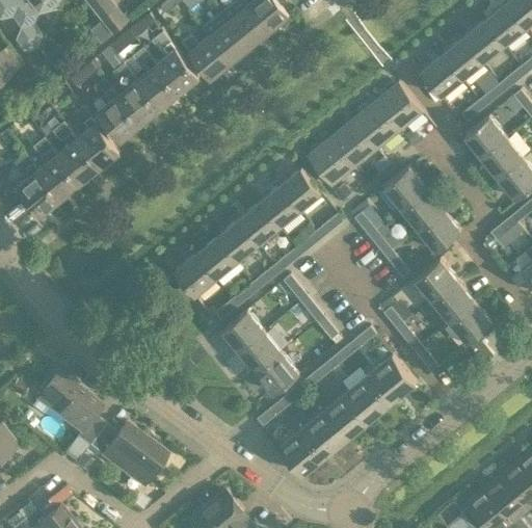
[(0,0),(0,19),(1,21),(15,18),(22,27),(17,41),(25,51),(38,49),(43,36),(35,26),(40,15),(58,11),(62,0),(0,0)]
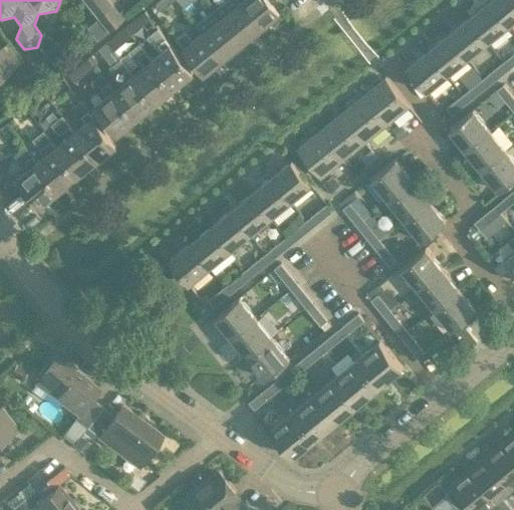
[(108,33),(124,21),(107,0),(81,0),(97,19),(108,33)]
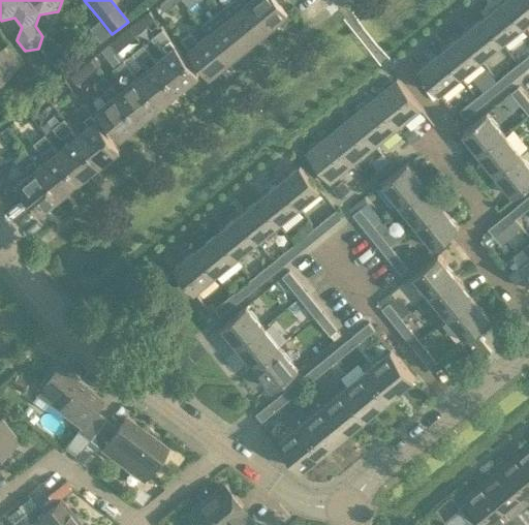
[(180,4),(177,0),(168,0),(160,7),(166,14),(180,4)]
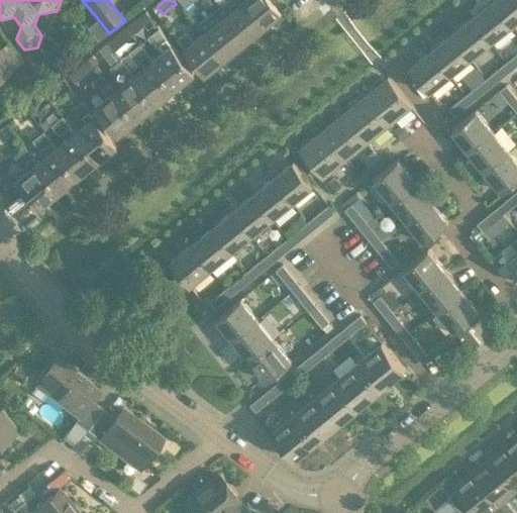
[(240,7),(241,6),(236,0),(231,0),(214,14),(241,47),(261,32),(240,7)]
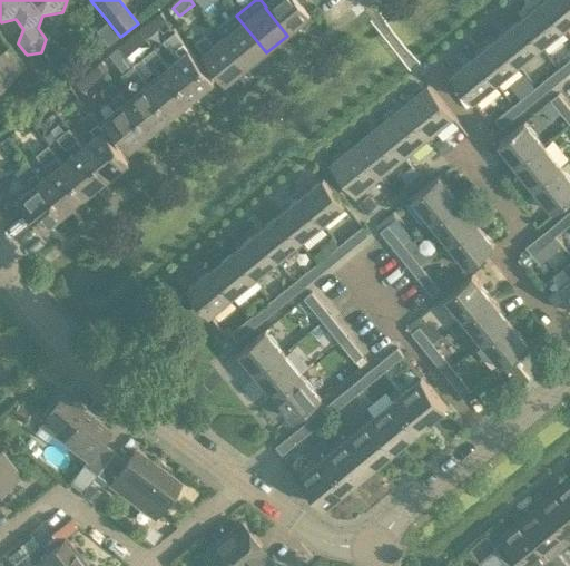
[(265,8),(287,36),(307,19),(300,9),(305,3),(302,0),(272,0),(273,1),(266,7),(265,8)]
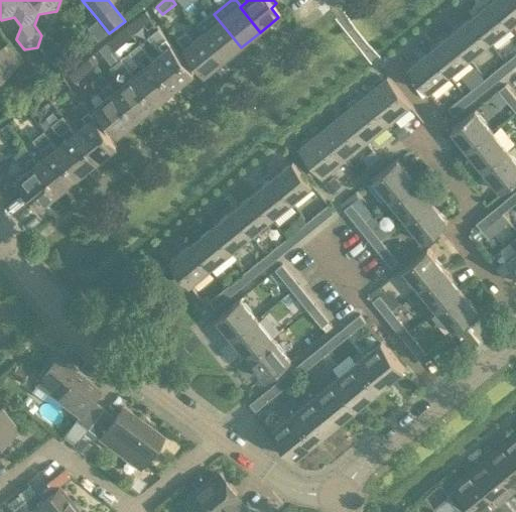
[(510,30),(515,24),(515,0),(497,0),(490,6),(510,30)]
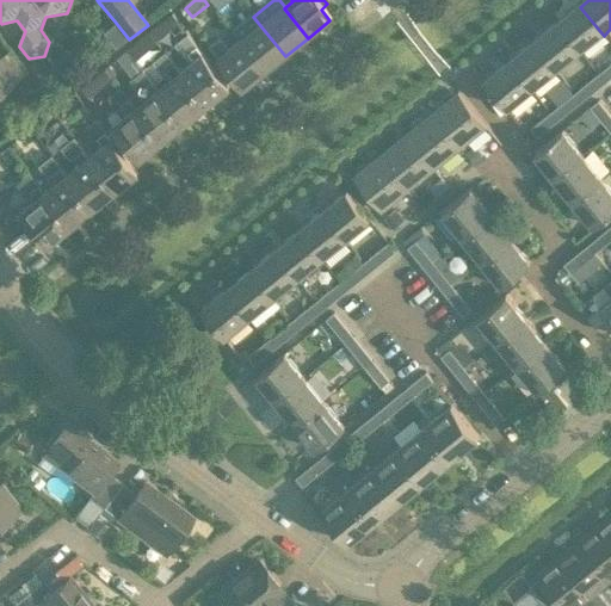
[(580,7),(556,26),(580,55),(604,36),(580,7)]
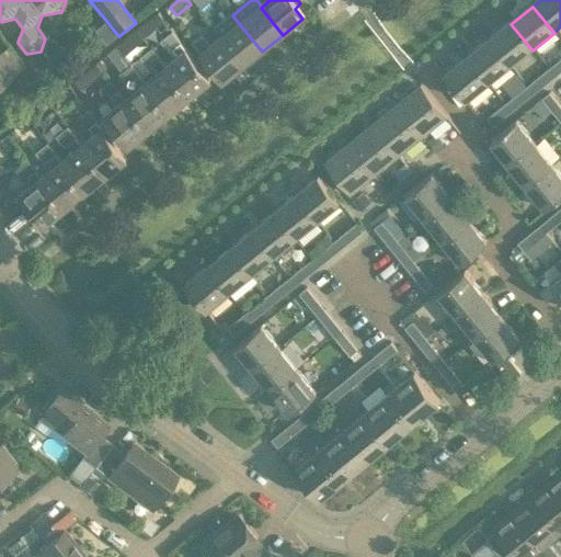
[(221,40),(220,41),(242,68),(262,52),(232,15),(214,31),(221,40)]
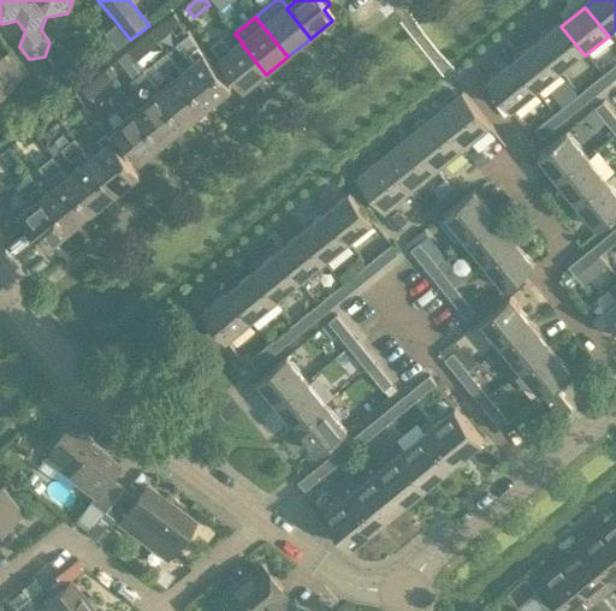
[(181,27),(175,18),(166,25),(172,33),(181,27)]
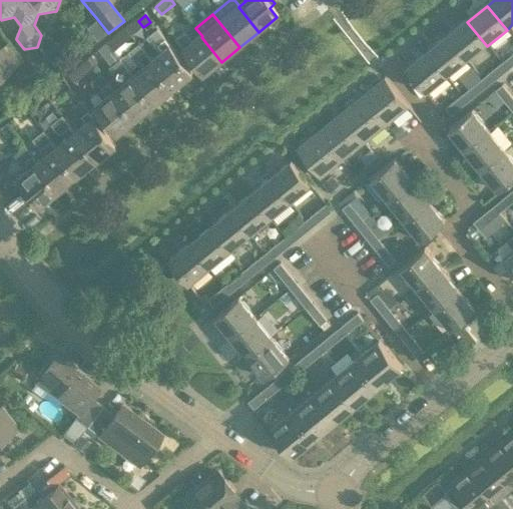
[(97,19),(85,29),(96,43),(108,33),(97,19)]
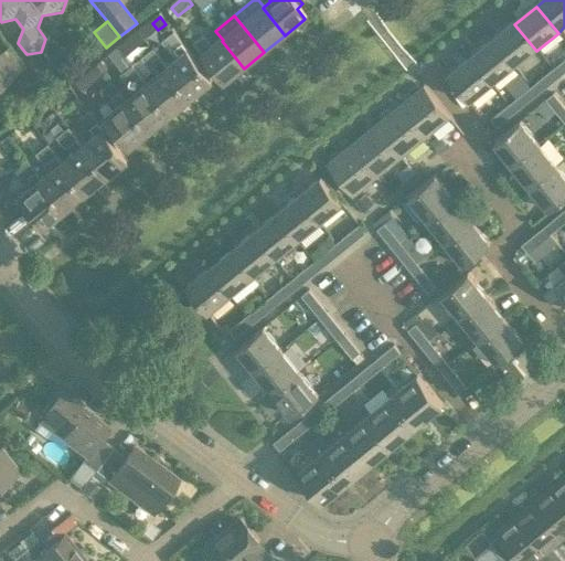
[(513,70),(536,51),(514,24),(492,43),(513,70)]
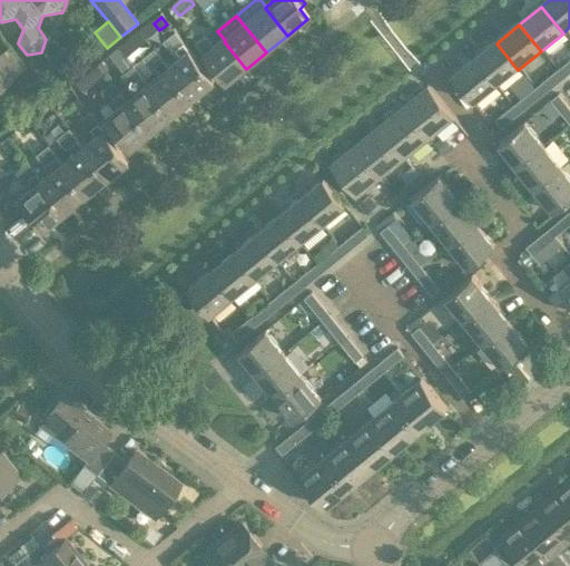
[(138,36),(128,44),(135,51),(144,44),(138,36)]
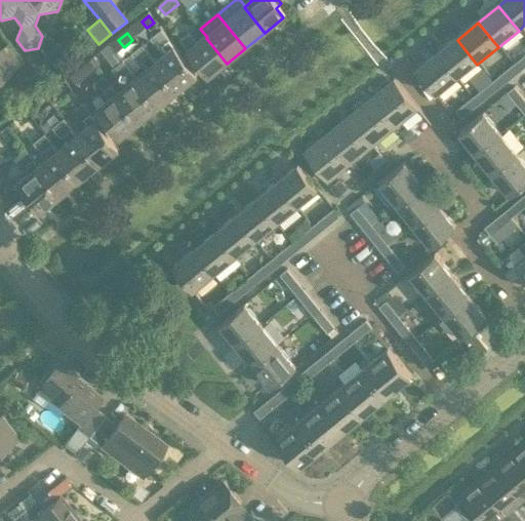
[(152,65),(175,93),(194,78),(159,34),(148,42),(156,51),(160,48),(164,54),(152,65)]
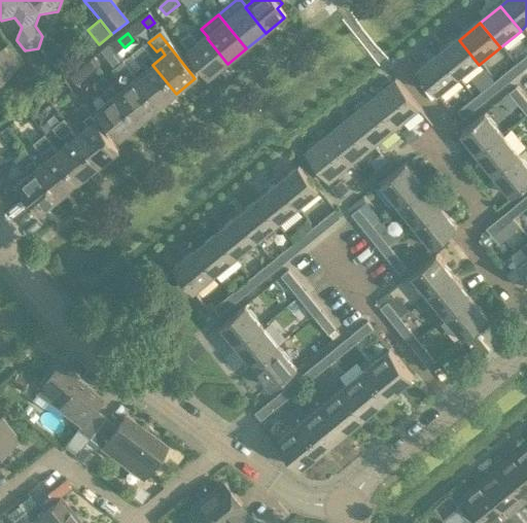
[(227,64),(207,38),(197,45),(189,35),(179,43),(208,79),(227,64)]
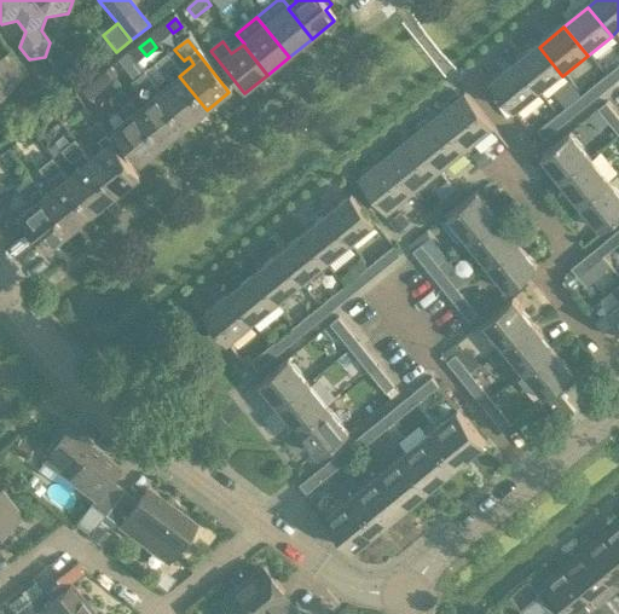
[(538,96),(562,76),(539,47),(514,67),(538,96)]
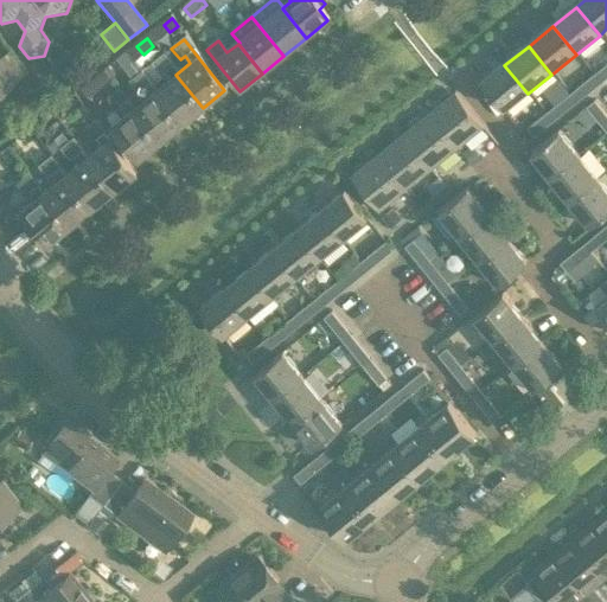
[(203,108),(176,75),(161,56),(148,66),(158,77),(163,74),(167,81),(153,91),(181,126),(203,108)]
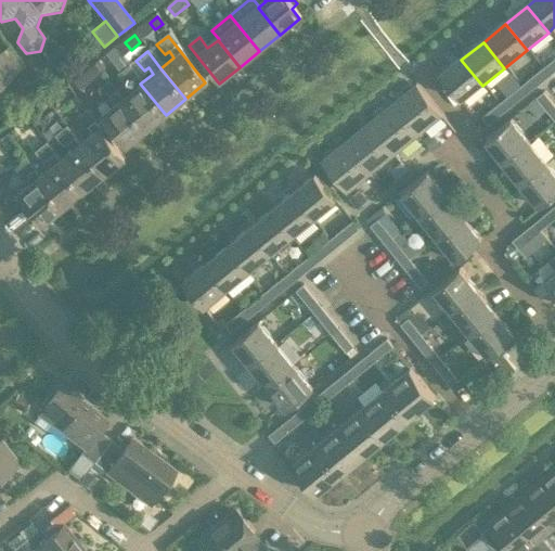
[(120,58),(112,65),(118,74),(128,66),(120,58)]
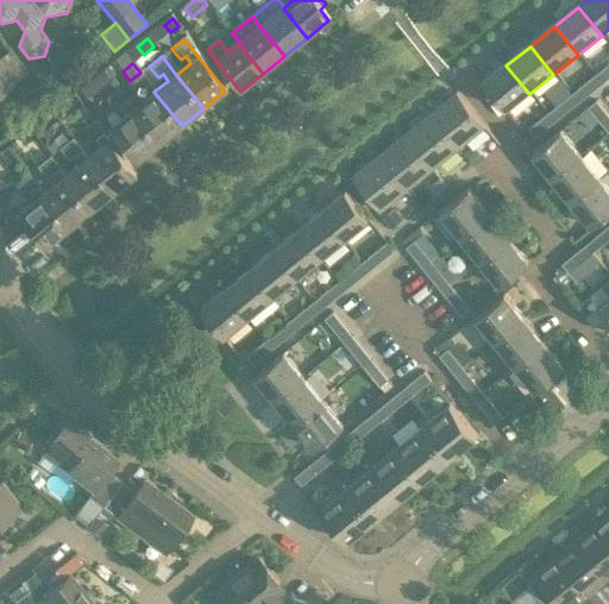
[(506,113),(529,94),(506,65),(482,85),(506,113)]
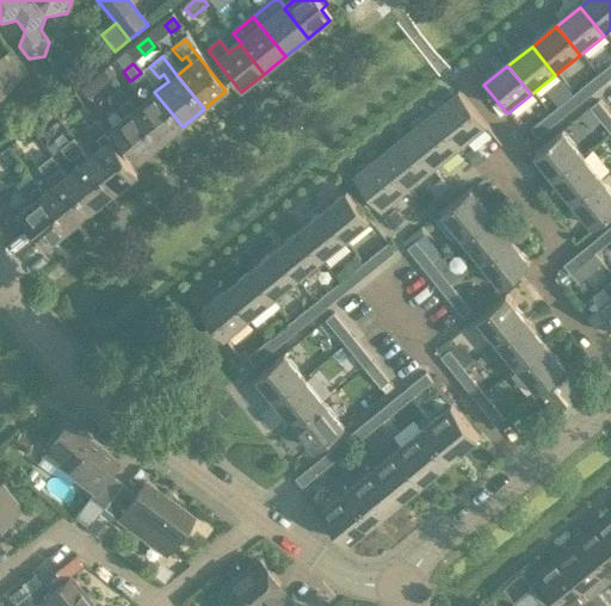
[(0,98),(16,86),(0,67),(0,98)]
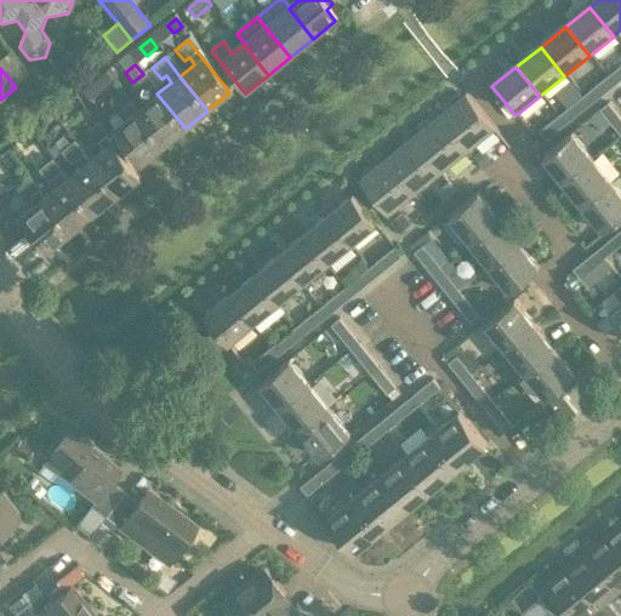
[(35,81),(40,77),(34,69),(28,74),(35,81)]
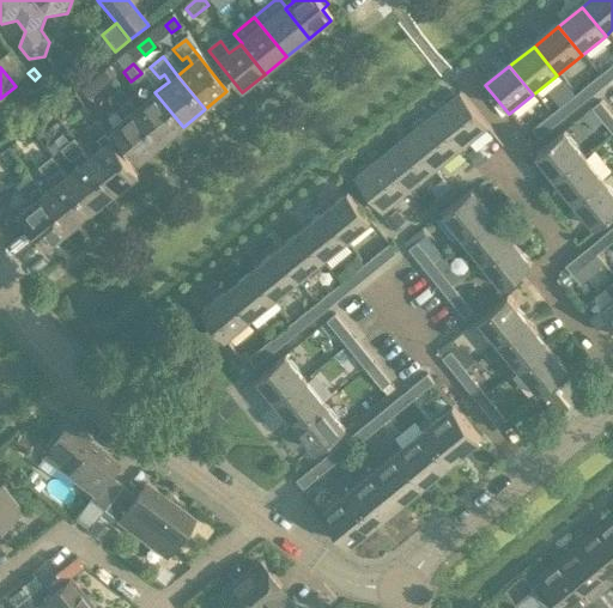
[(138,96),(127,104),(161,145),(183,127),(155,92),(140,74),(128,85),(138,96)]
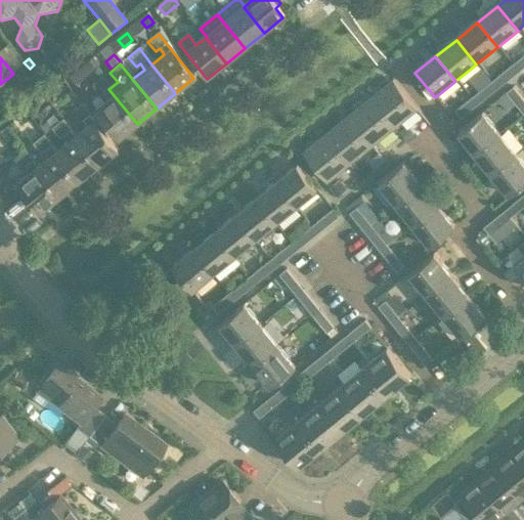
[(89,65),(81,72),(86,78),(94,71),(89,65)]
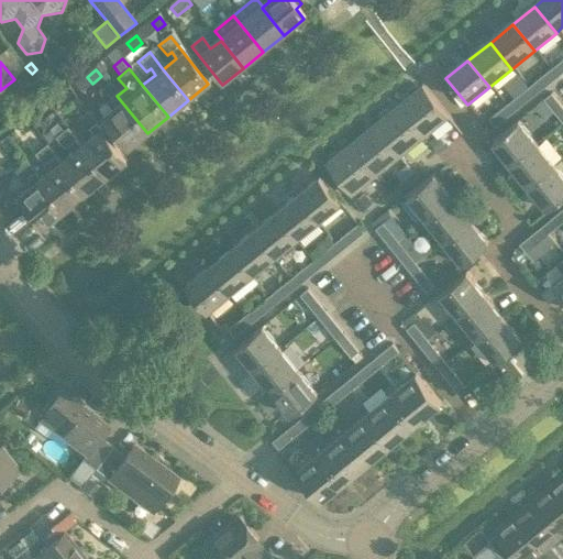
[(540,94),(558,79),(551,72),(533,86),(540,94)]
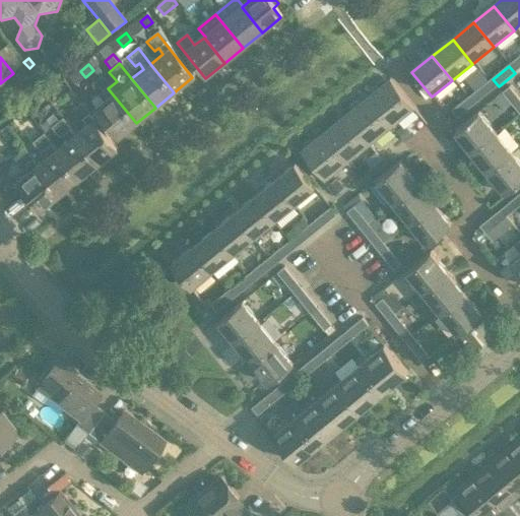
[(38,90),(21,72),(9,82),(24,102),(38,90)]
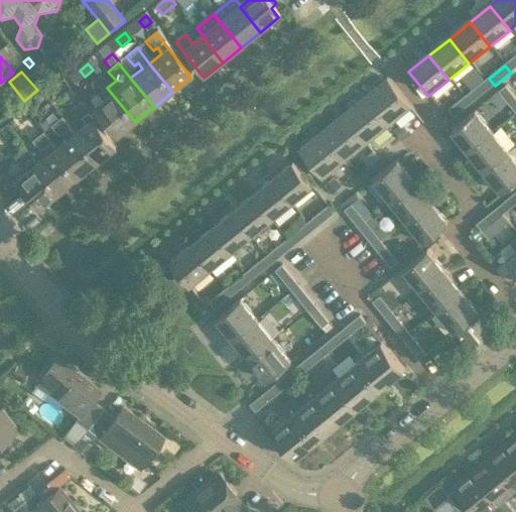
[(116,137),(135,122),(107,88),(100,78),(89,87),(97,97),(101,94),(105,100),(93,109),(116,137)]
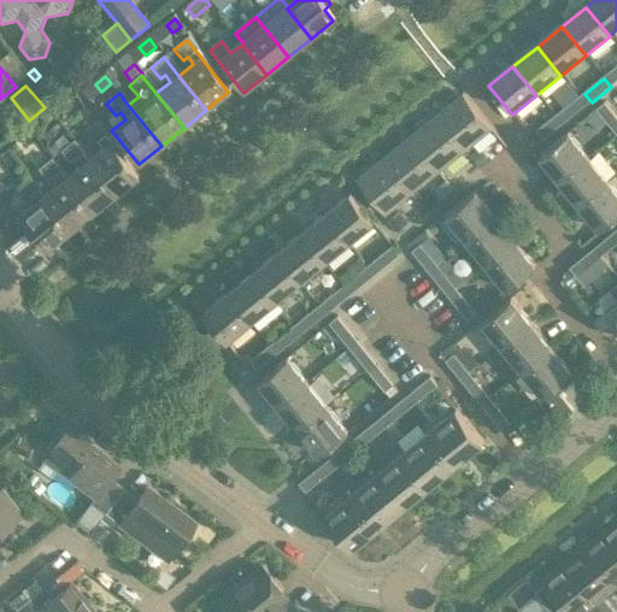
[(463,98),(435,119),(464,154),(491,133),(463,98)]
